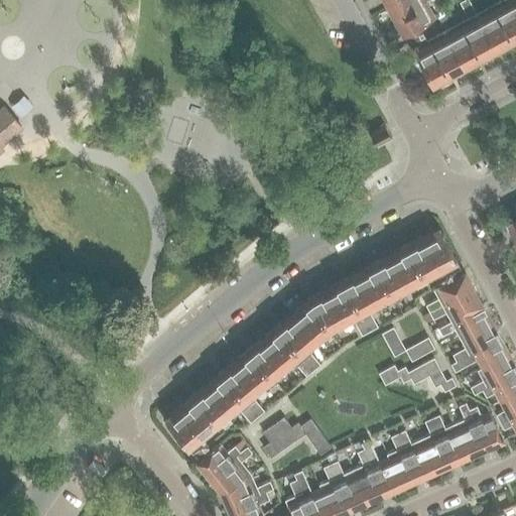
[(384,0),(401,31),(403,31),(432,14),(424,0),(384,0)]
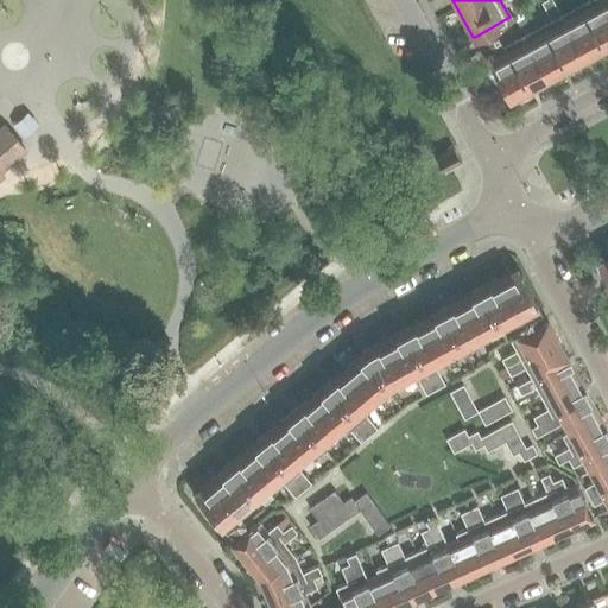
[(556,24),(529,38),(549,74),(586,55),(565,18),(555,0),(548,0),(544,2),(556,24)]
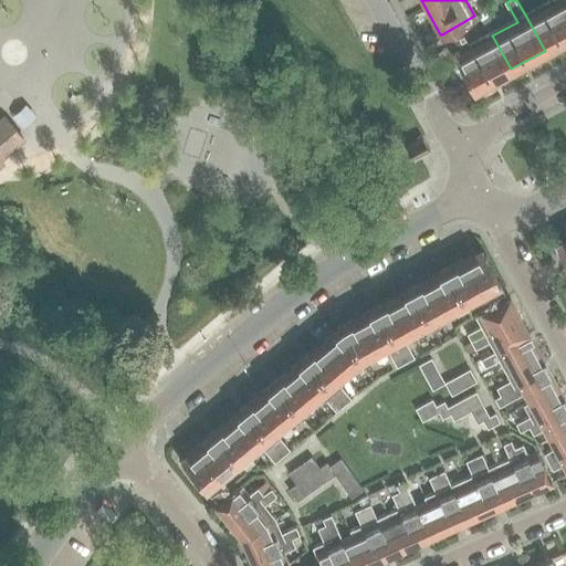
[(526,17),(545,51),(565,39),(565,9),(561,0),(547,0),(549,4),(526,17)]
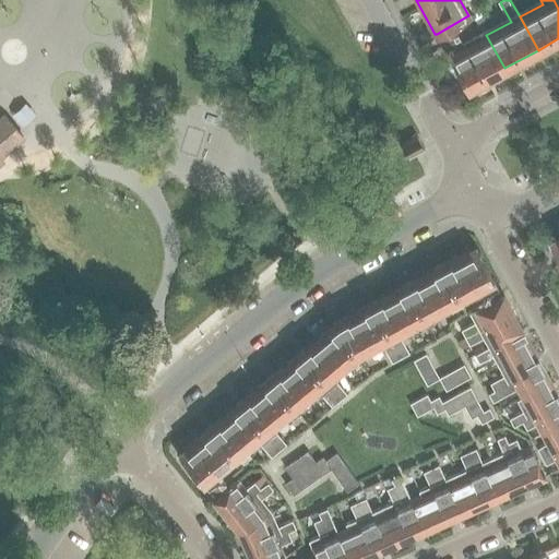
[(479,11),(472,15),(476,23),(484,20),(479,11)]
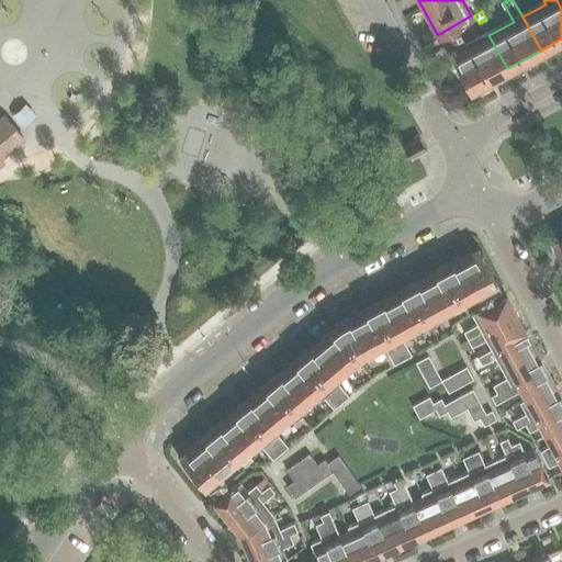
[(481,82),(507,68),(489,35),(463,49),(481,82)]
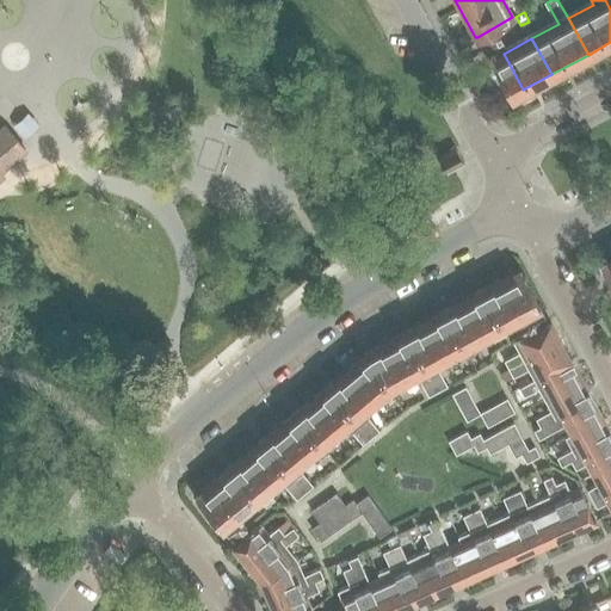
[(504,54),(503,54),(497,43),(482,50),(505,92),(513,94),(523,90),(504,54)]
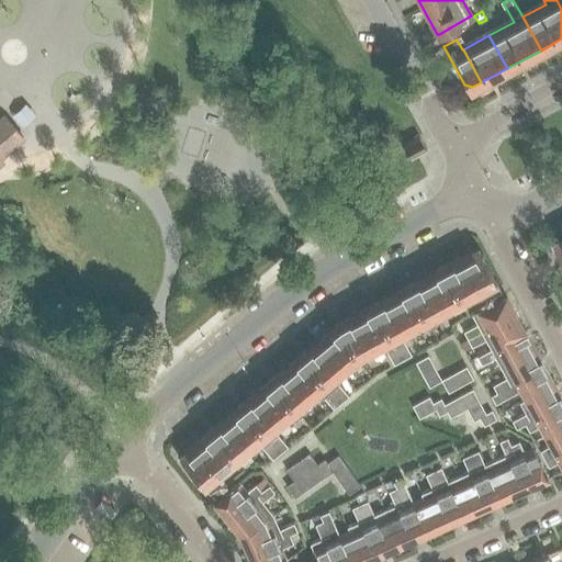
[(0,160),(0,158),(23,139),(3,116),(0,119),(0,165),(2,164),(0,160)]
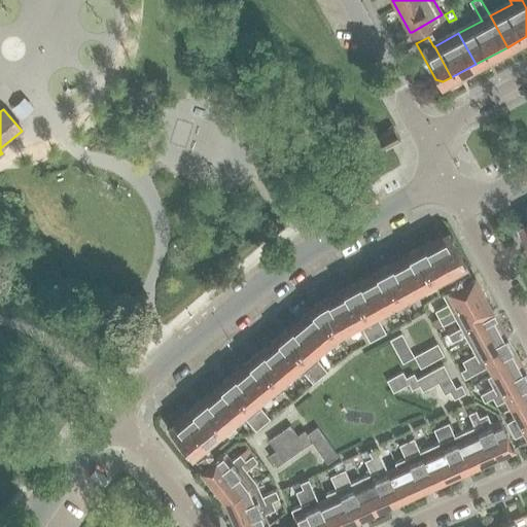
[(392,129),(377,137),(380,142),(379,143),(379,145),(381,144),(384,149),(398,141),(392,129)]
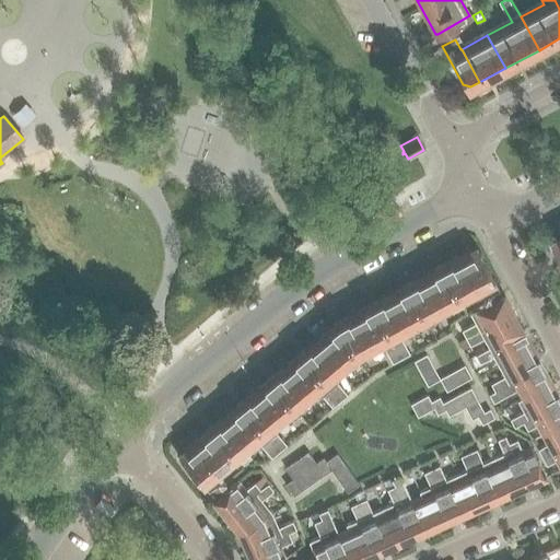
[(559,260),(559,237),(550,243),(559,260)]
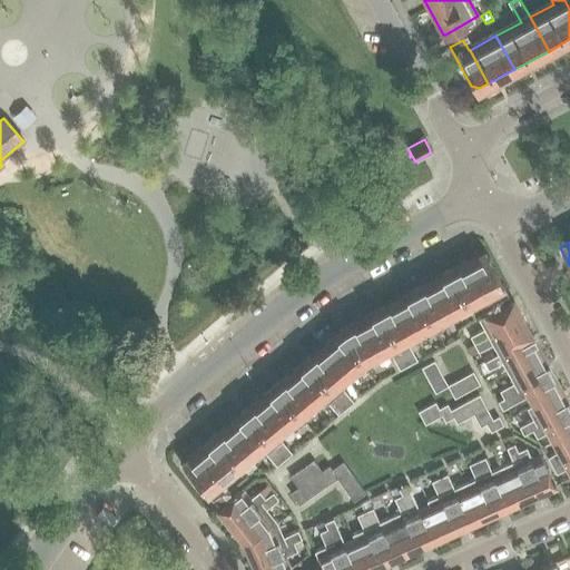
[(508,294),(504,288),(484,251),(465,261),(485,294),(490,292),(495,302),(508,294)]
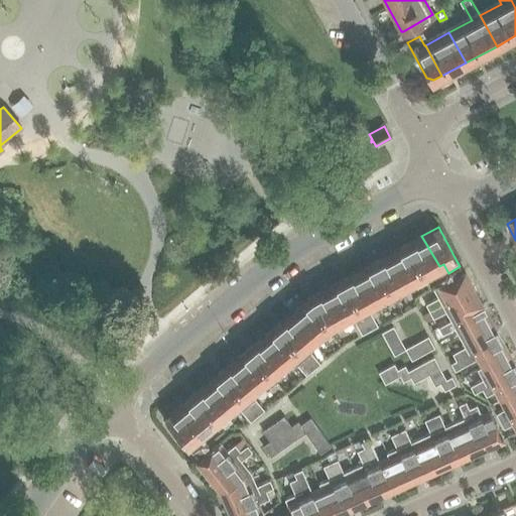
[(393,251),(411,282),(439,266),(421,236),(393,251)]
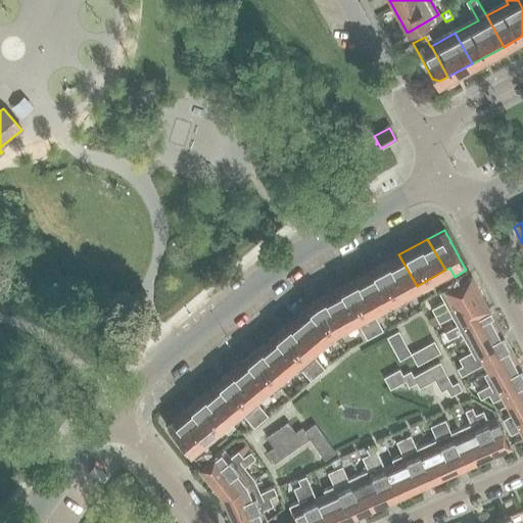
[(398,254),(370,271),(388,301),(417,286),(398,254)]
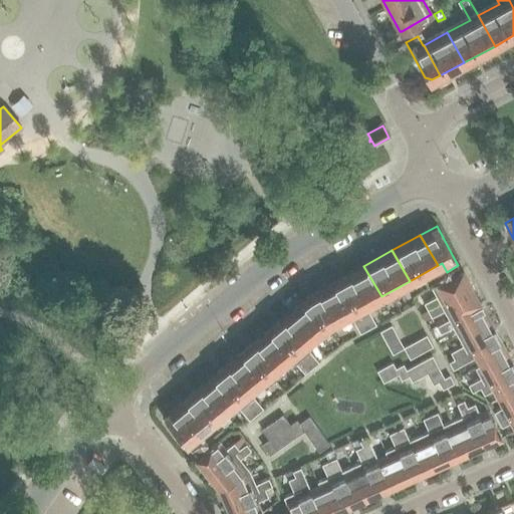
[(381,296),(363,266),(335,281),(363,329),(374,323),(364,305),(381,296)]
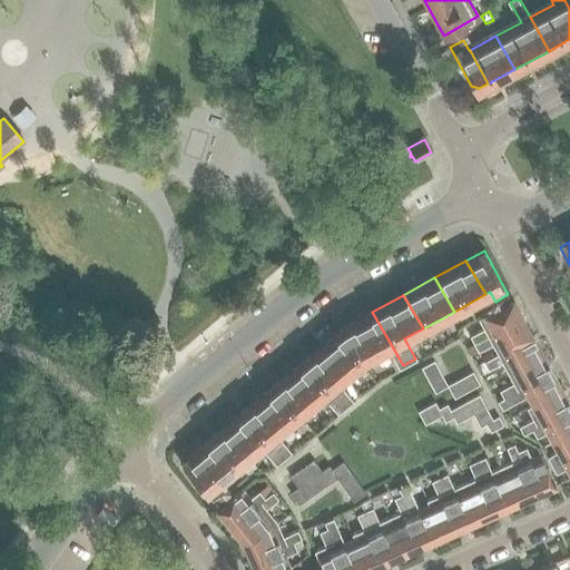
[(522,317),(512,298),(483,314),(489,326),(470,336),(474,344),(522,317)]
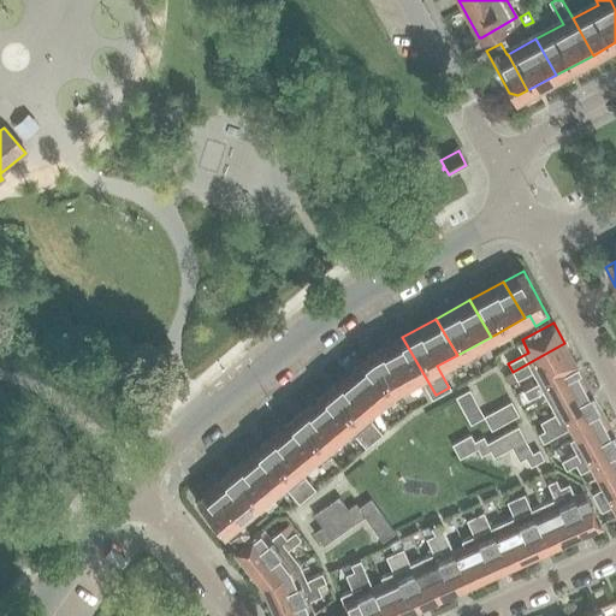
[(436,395),(402,337),(368,355),(395,389),(418,377),(430,398),(436,395)]
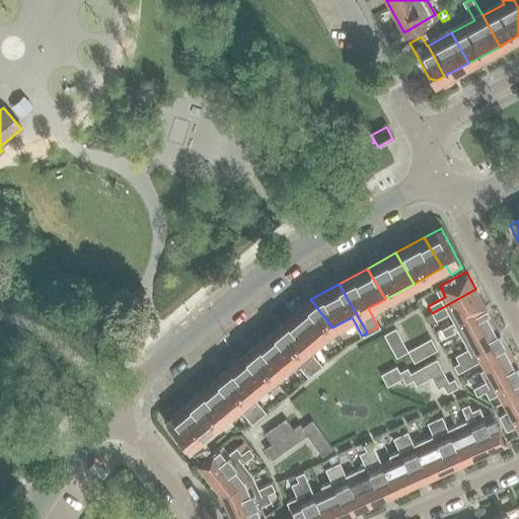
[(485,305),(475,289),(432,313),(424,317),(429,324),(453,311),(458,319),(485,305)]
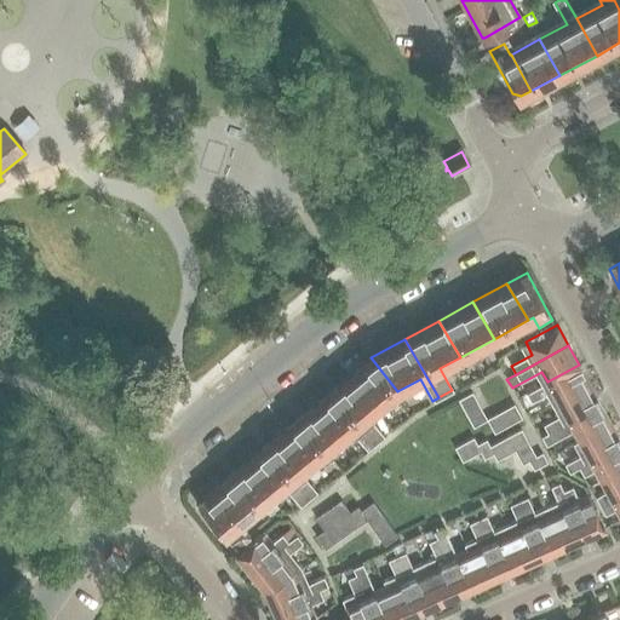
[(369,415),(397,391),(371,357),(340,383),(369,415)]
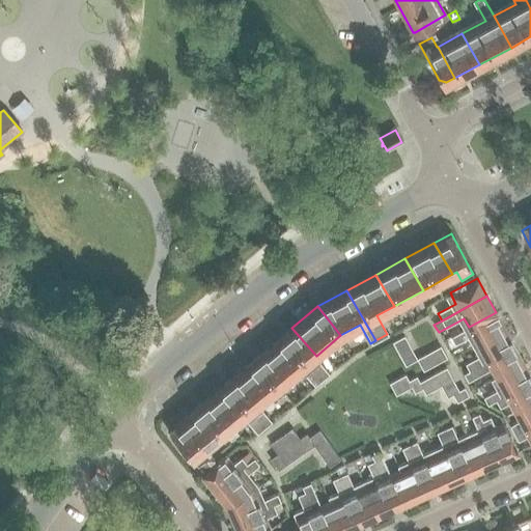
[(505,329),(496,312),(469,327),(469,328),(450,337),(454,344),(472,335),(477,344),(505,329)]
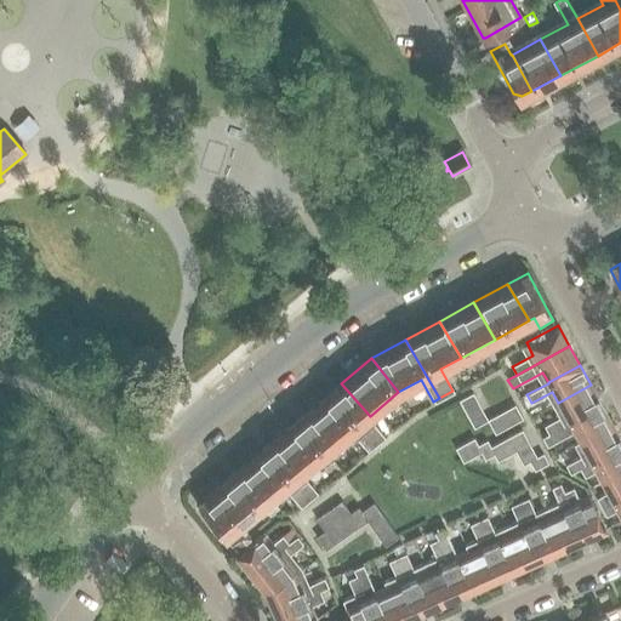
[(370,416),(341,383),(309,409),(339,442),(352,429),(368,449),(383,436),(368,417),(370,416)]
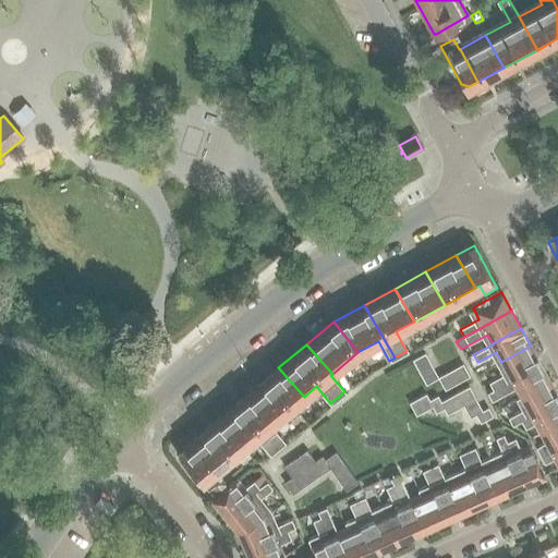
[(541,363),(531,346),(501,362),(507,371),(488,381),(493,389),(541,363)]
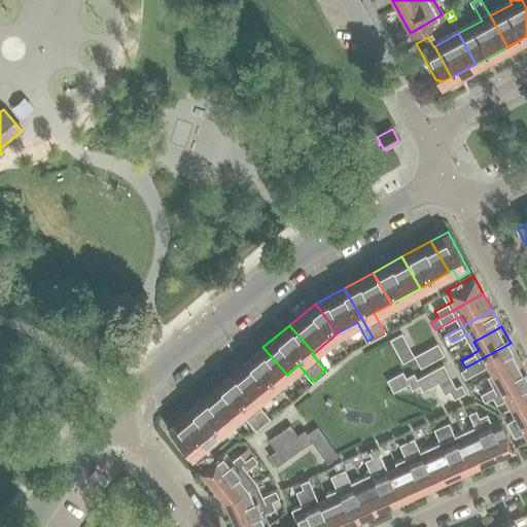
[(393,348),(405,342),(400,335),(389,341),(393,348)]
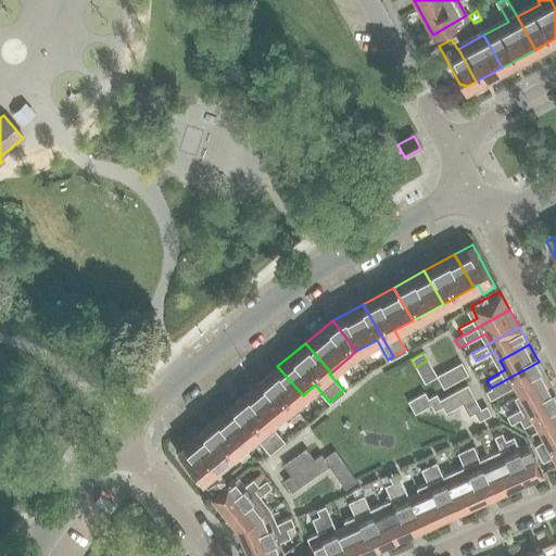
[(431,368),(427,361),(415,367),(419,376),(431,368)]
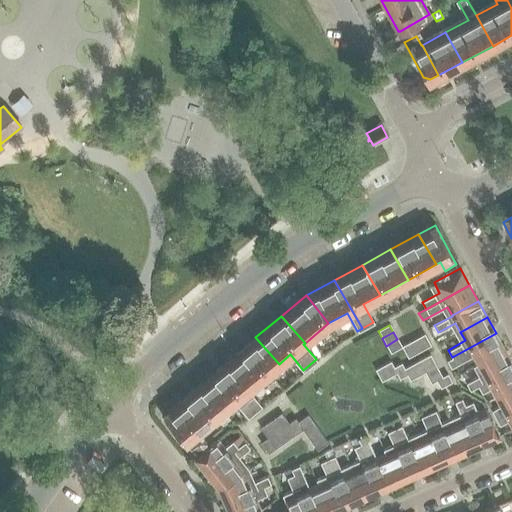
[(473,355),(478,364),(505,350),(496,333),(452,357),(447,360),(451,367),(473,355)]
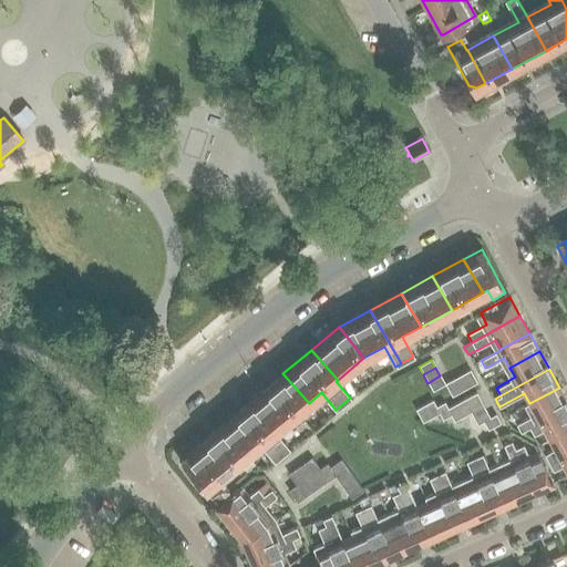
[(468,370),(461,374),(467,387),(475,382),(468,370)]
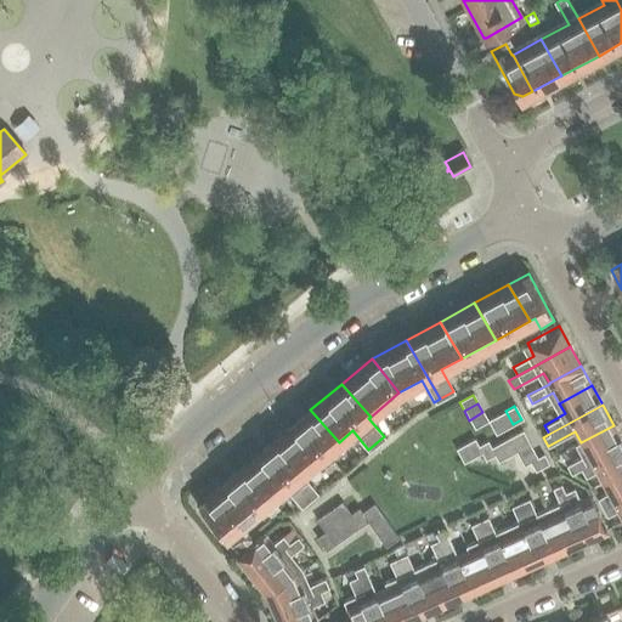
[(280,435),(309,468),(339,442),(310,410),(280,435)]
